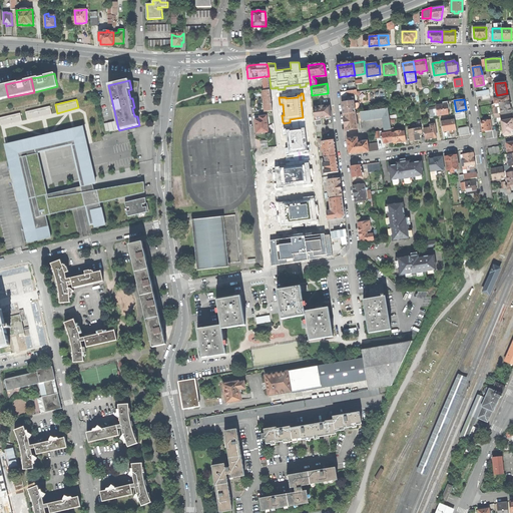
[(343,114),(355,112),(354,102),(350,102),(347,103),(342,103),(343,108),(343,114)]
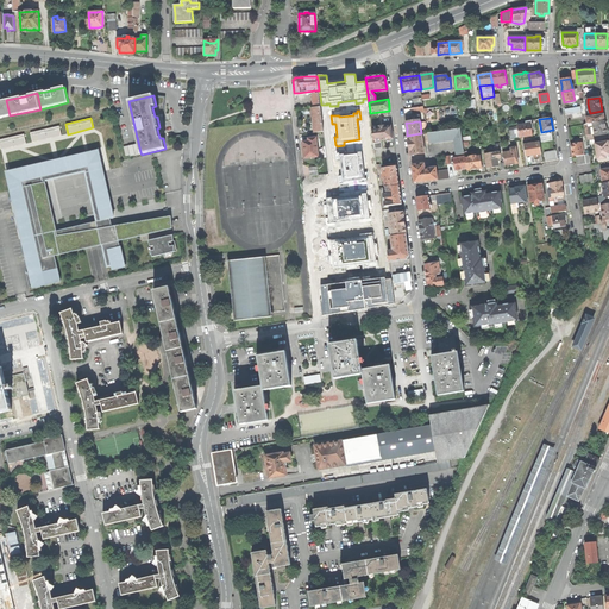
[(594,126),(595,135),(607,133),(606,126),(604,121),(592,123),(594,126)]
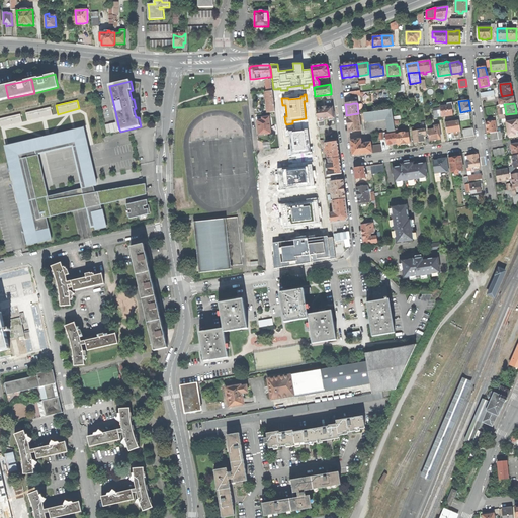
[(499,120),(502,119),(505,118),(505,115),(502,114),(501,107),(505,107),(504,104),(501,105),(497,106),(499,120)]
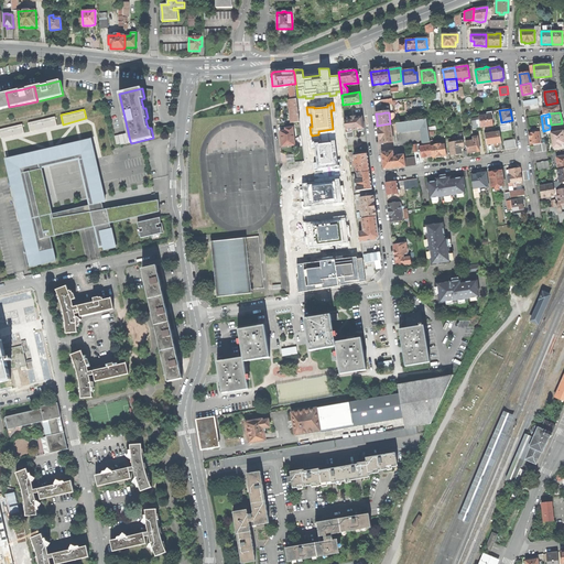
[(481,127),(487,127),(492,126),(492,120),(494,119),(494,116),(491,116),(491,115),(481,116),(479,116),(480,120),(481,127)]
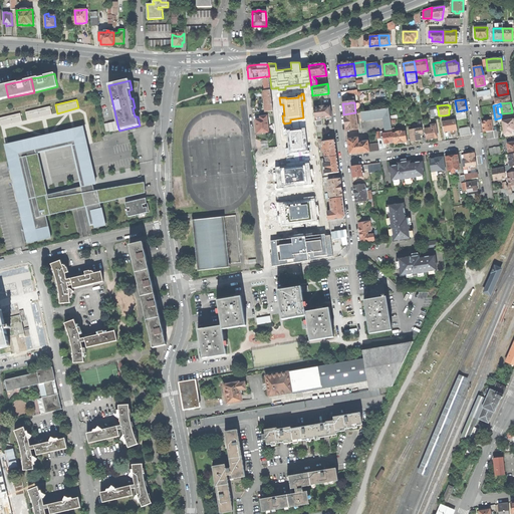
[(27,119),(52,114),(50,105),(25,111),(27,119)]
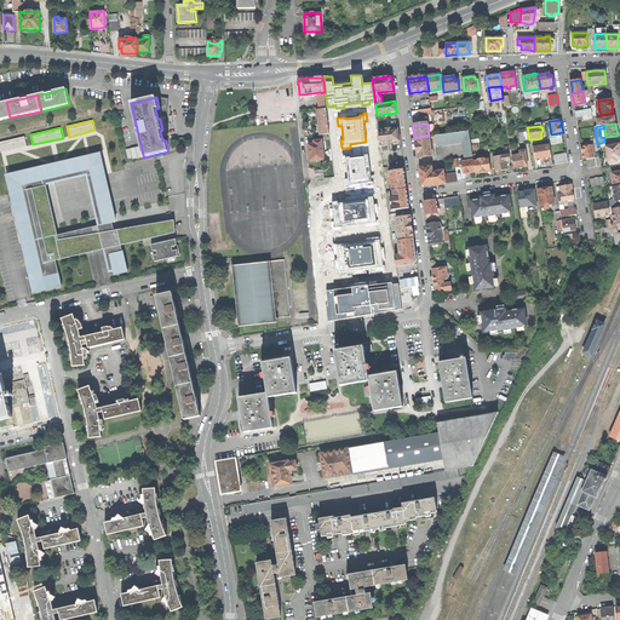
[(399,128),(392,128),(391,130),(391,132),(388,132),(386,130),(385,130),(379,131),(380,144),(400,142),(400,135),(399,128)]
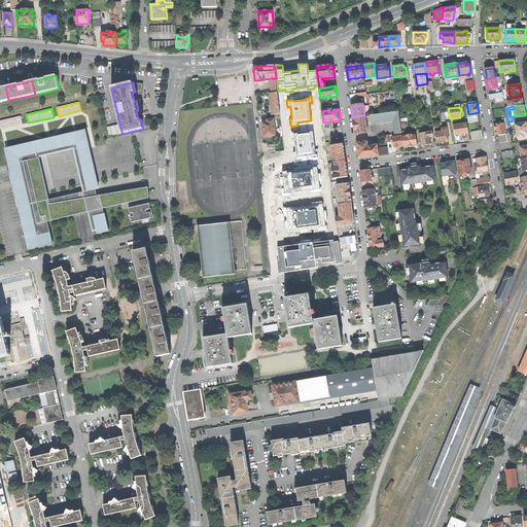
[(392,120),(399,118),(398,111),(379,114),(378,114),(380,121),(392,120)]
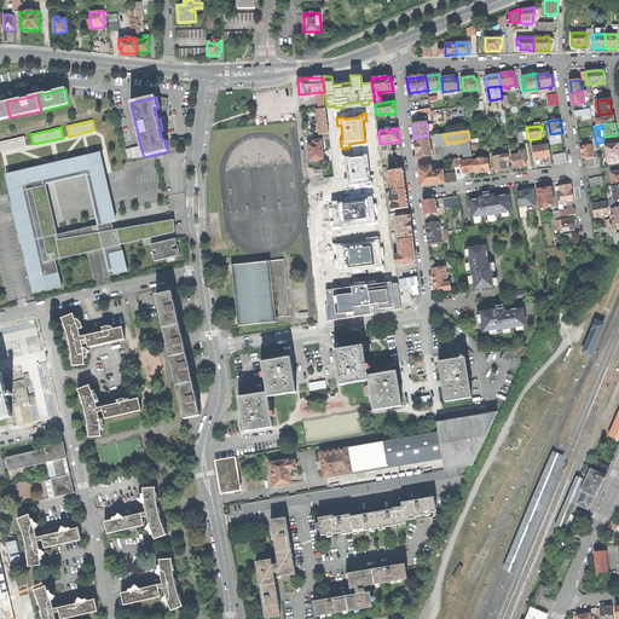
[(440,134),(434,136),(432,136),(433,145),(446,143),(444,134),(440,134)]
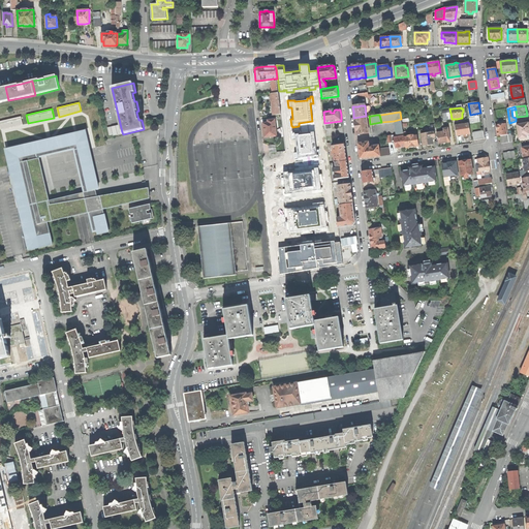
[(21,116),(0,120),(0,127),(0,129),(22,125),(21,116)]
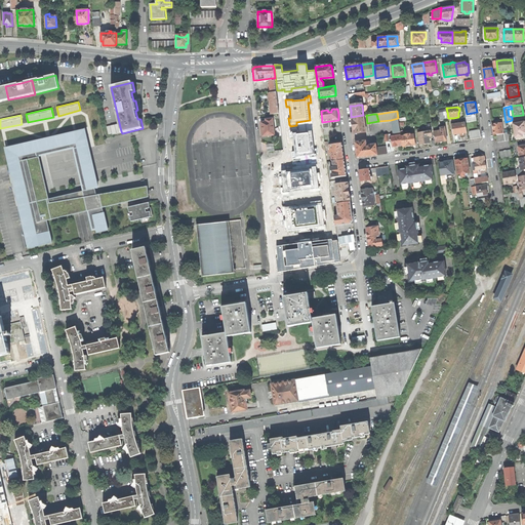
[(363,115),(351,117),(352,124),(354,134),(366,132),(363,115)]
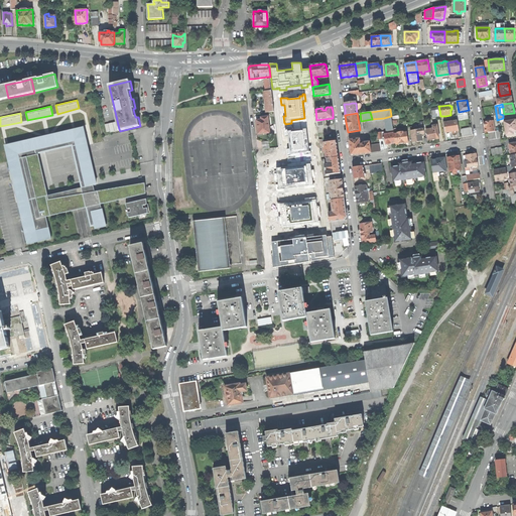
[(384,118),(386,131),(393,130),(393,129),(393,125),(392,121),(391,116),(384,118)]
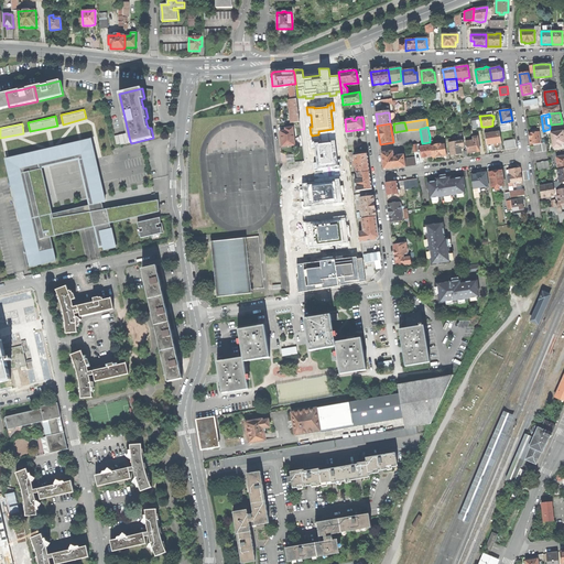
[(281,138),(282,147),(295,145),(293,128),(285,128),(285,130),(280,131),(281,138)]
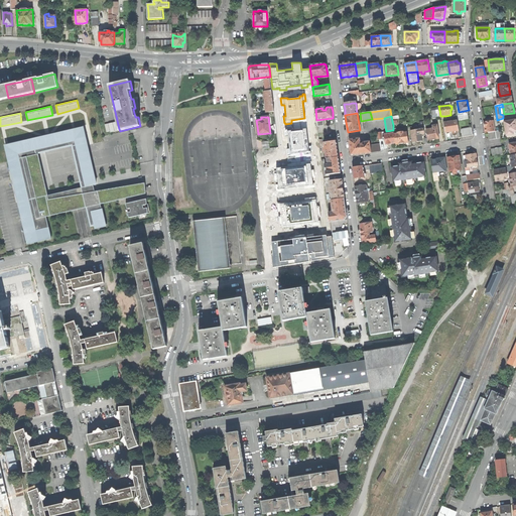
[(511,121),(510,117),(503,118),(504,122),(506,136),(513,134),(513,132),(515,131),(515,125),(515,120),(511,121)]
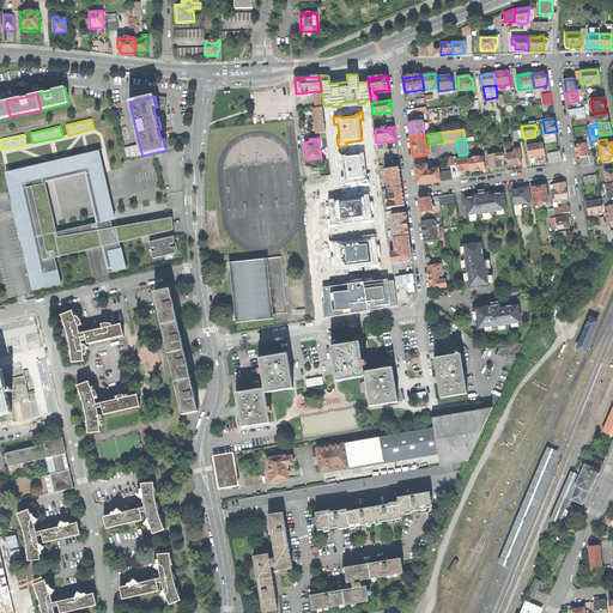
[(576,158),(580,158),(588,156),(586,143),(582,144),(578,144),(574,145),(575,152),(576,158)]
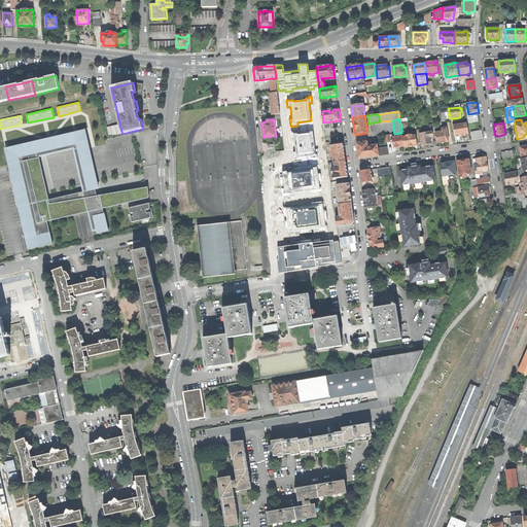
[(455,135),(457,135),(459,135),(466,134),(465,129),(467,129),(466,125),(464,125),(464,124),(453,126),(455,135)]
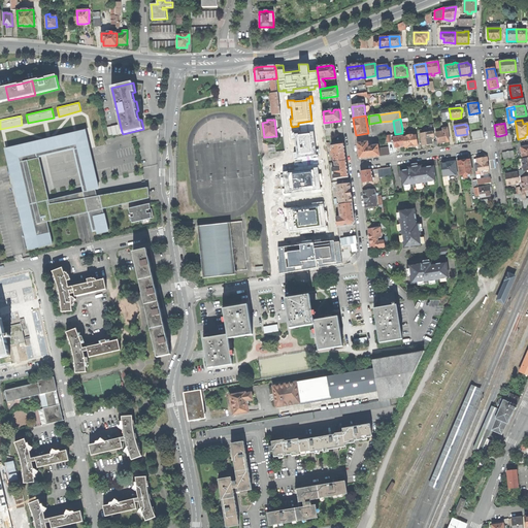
[(89,147),(86,130),(5,149),(9,165),(28,249),(53,243),(47,223),(74,217),(88,213),(92,232),(98,231),(99,235),(110,232),(106,215),(104,215),(103,210),(128,204),(151,199),(150,188),(98,197),(96,190),(98,189),(89,147)]
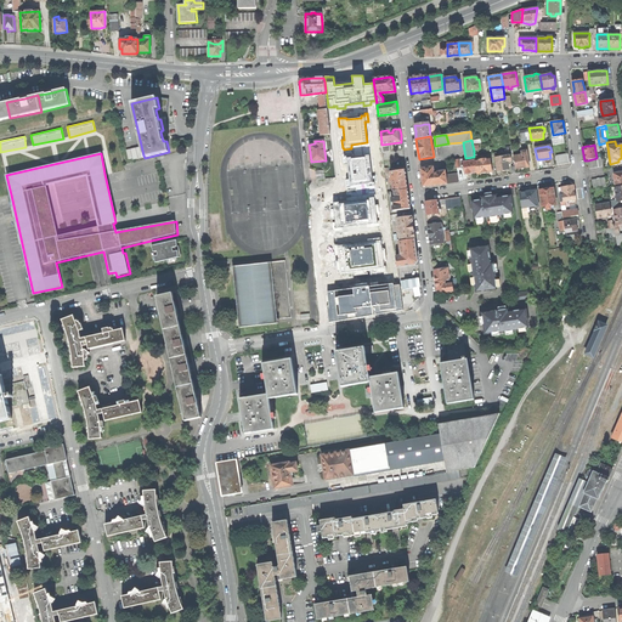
[(514,157),(515,165),(515,169),(522,168),(530,168),(527,154),(522,156),(514,157)]
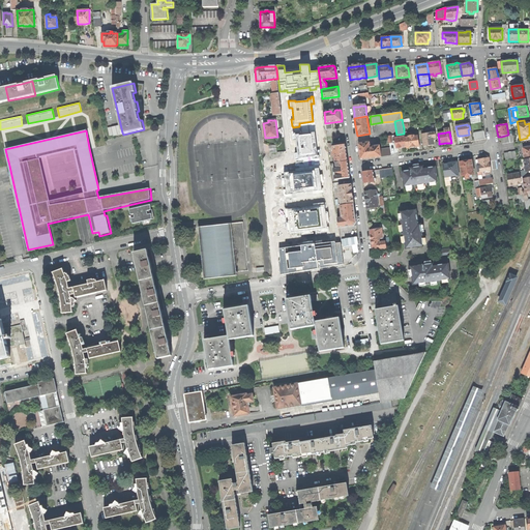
[(474,134),(475,141),(486,139),(484,131),(474,134)]
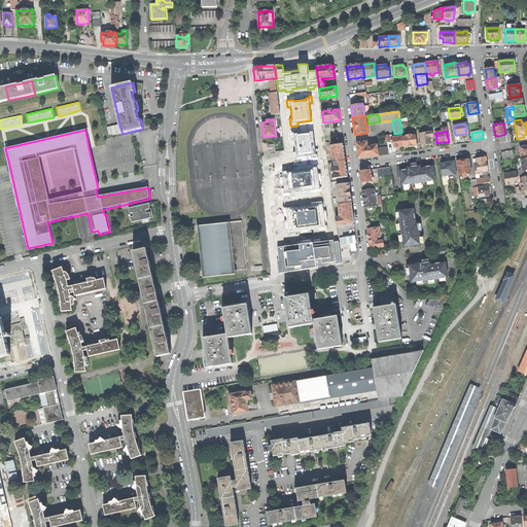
[(295,151),(292,152),(293,160),(296,159),(296,156),(311,155),(311,157),(317,157),(317,154),(318,154),(318,149),(315,149),(313,132),(310,132),(310,133),(297,135),(296,134),(293,134),(293,132),(290,133),(291,139),(293,139),(295,151)]
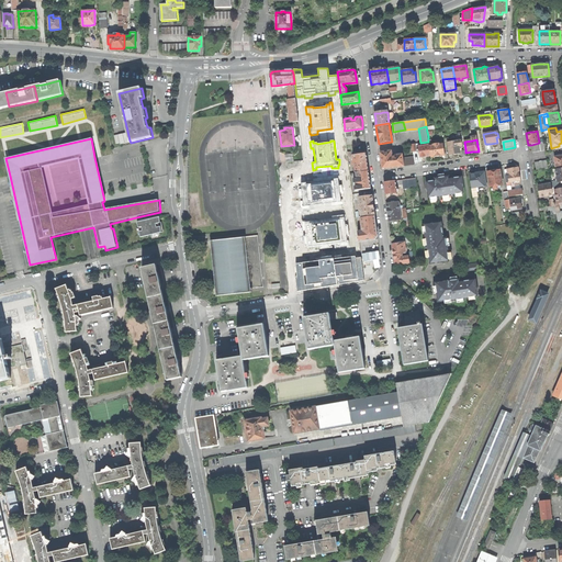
[(448,143),(449,155),(454,154),(460,153),(459,148),(462,147),(461,141),(450,142),(448,143)]
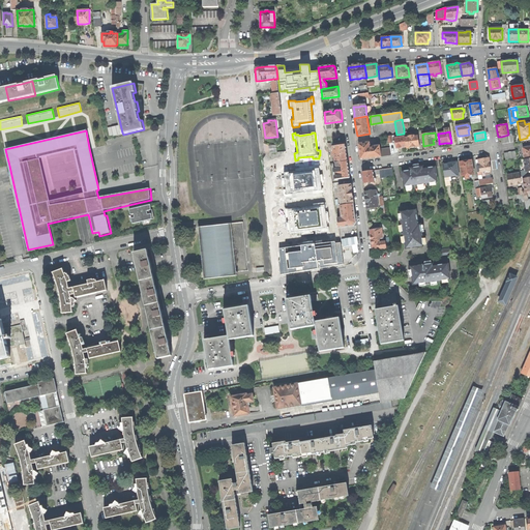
[(514,142),(512,134),(508,135),(501,137),(502,144),(514,142)]
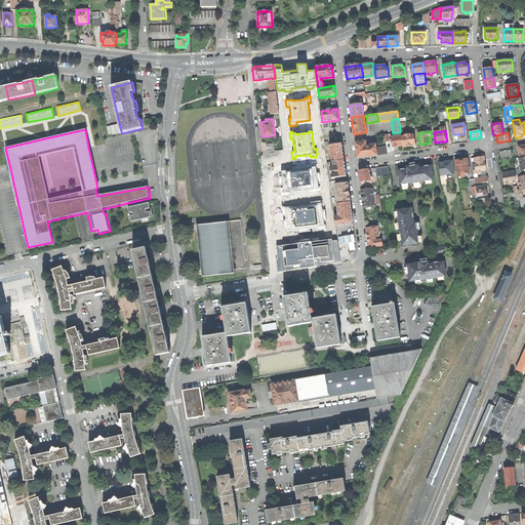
[(402,146),(403,147),(409,146),(415,145),(413,133),(403,134),(401,135),(402,146)]
